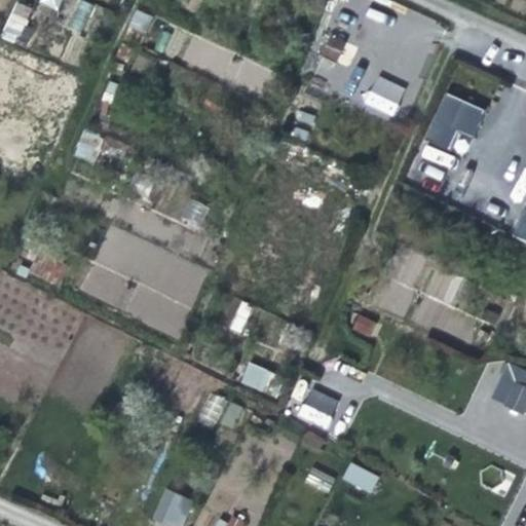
[(19,44),(31,6),(12,0),(0,38),(19,44)]
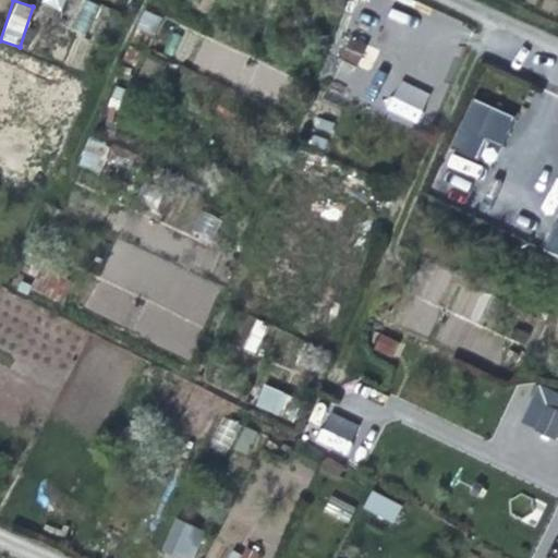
[(40,0),(39,4),(62,12),(65,0),(40,0)]
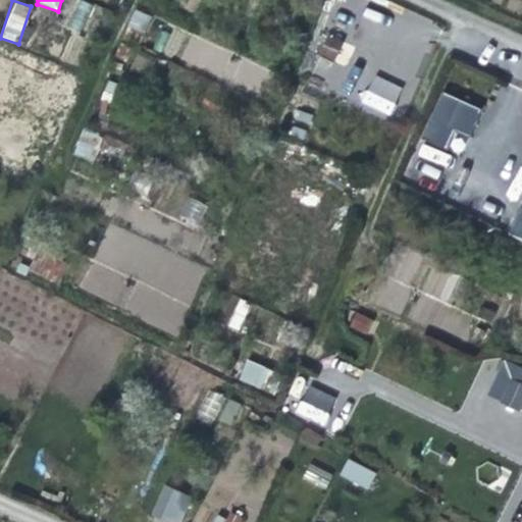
[(73,0),(63,29),(82,36),(94,4),(84,0),(73,0)]
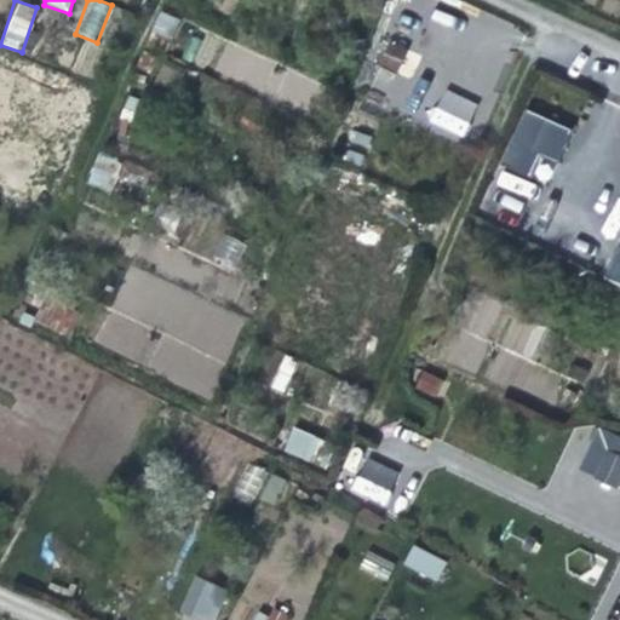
[(378,63),(395,72),(407,46),(390,38),(378,63)]
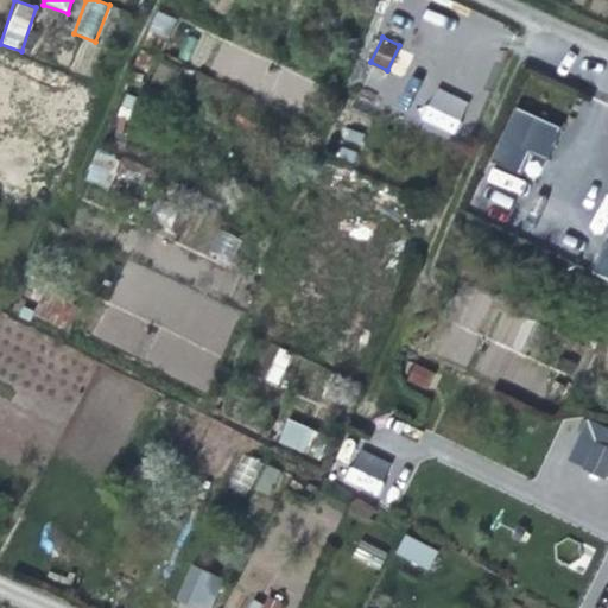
[(453,135),(468,102),(434,87),(418,120),(453,135)]
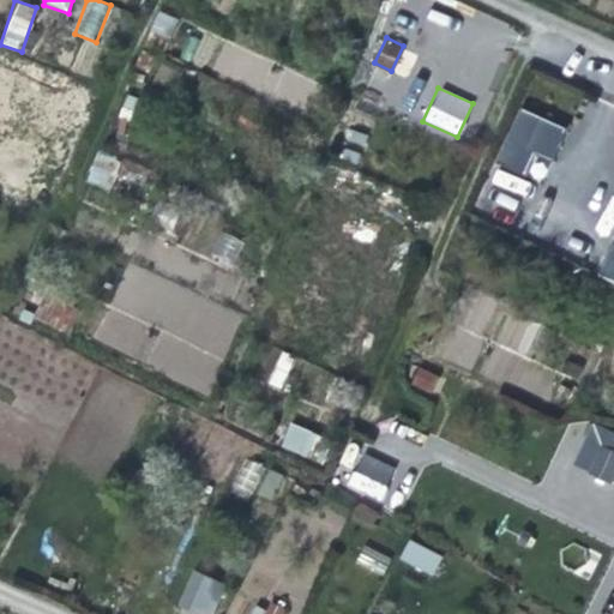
[(109,188),(120,158),(97,150),(86,181),(109,188)]
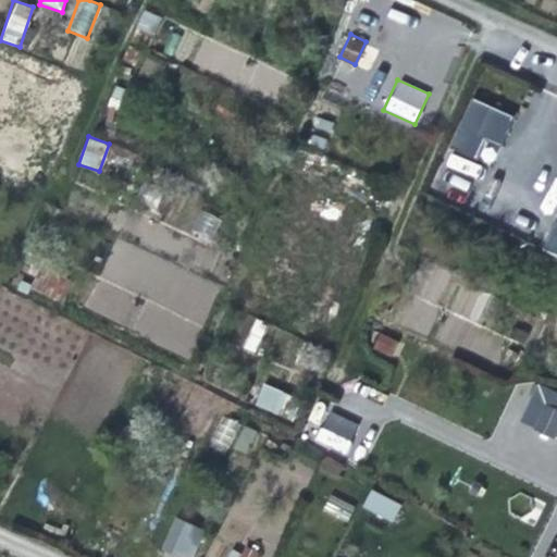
[(210,239),(220,220),(202,210),(192,230),(210,239)]
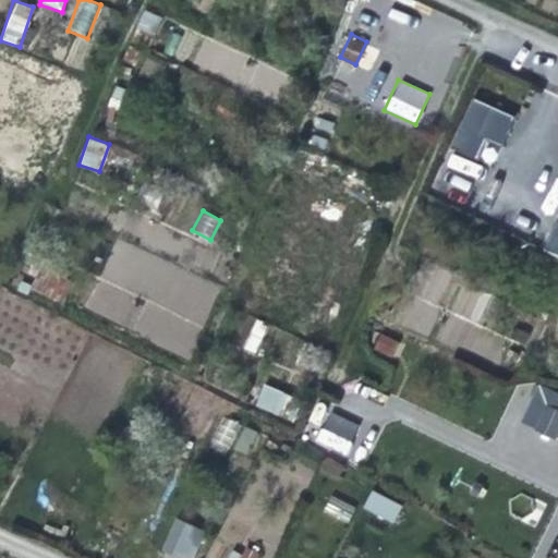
[(557,221),(556,221),(543,250),(557,255),(557,221)]
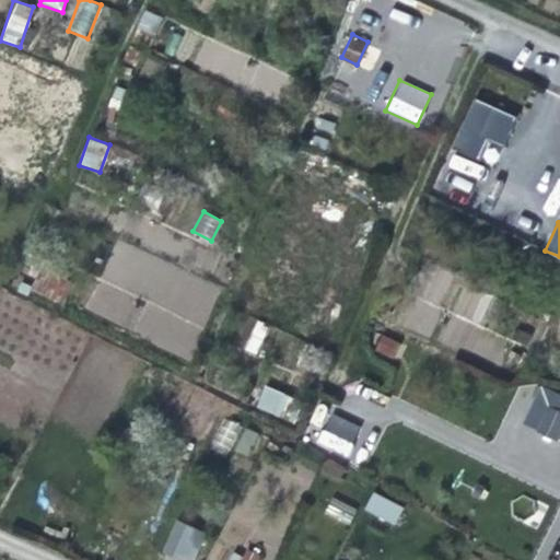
[(374,351),(396,358),(401,341),(380,335),(374,351)]
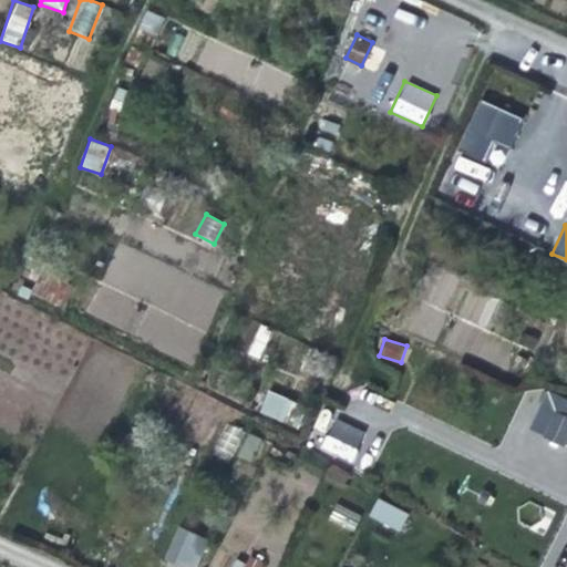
[(267,391),(259,413),(286,423),(295,401),(267,391)]
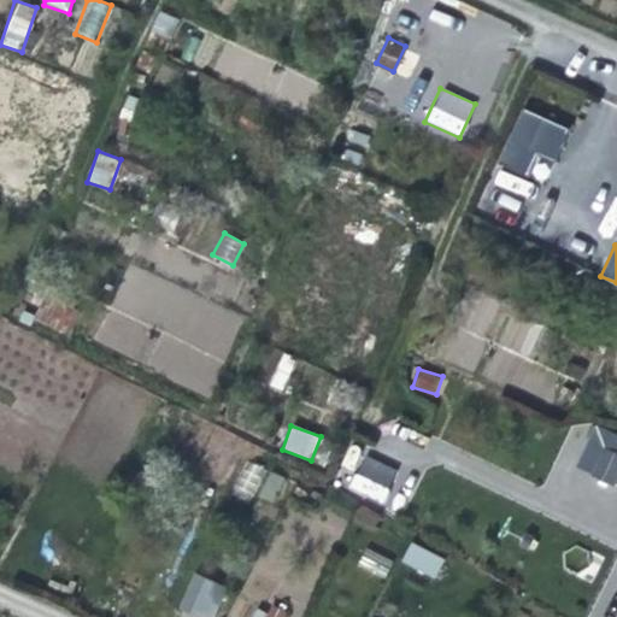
[(616,491),(616,457),(604,452),(594,475),(599,487),(616,492),(616,491)]
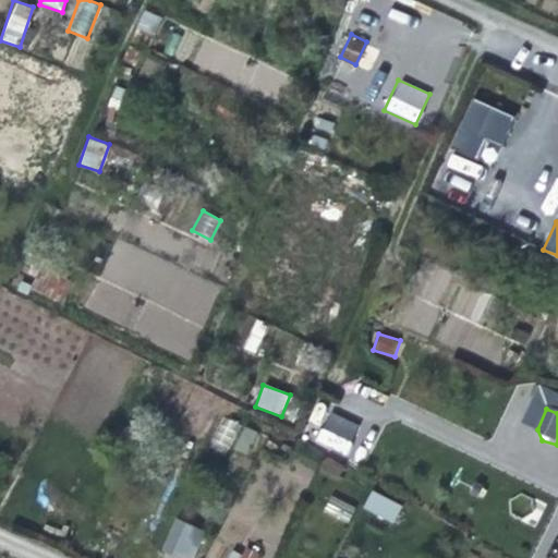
[(314,441),(347,456),(361,425),(328,410),(314,441)]
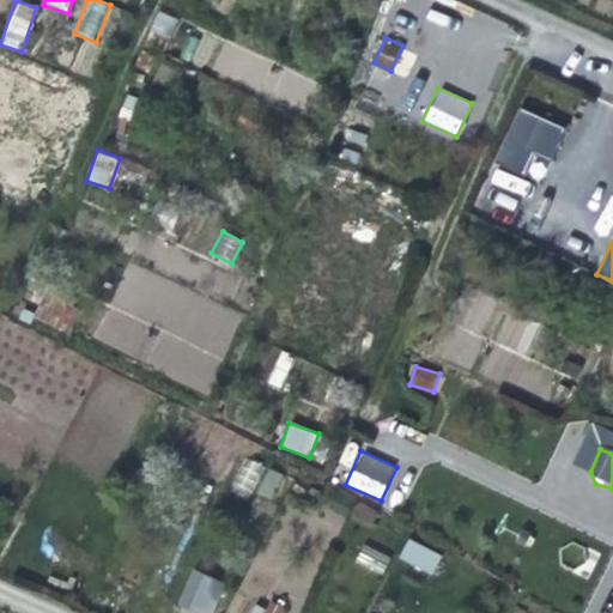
[(243,459),(235,491),(255,496),(263,463),(243,459)]
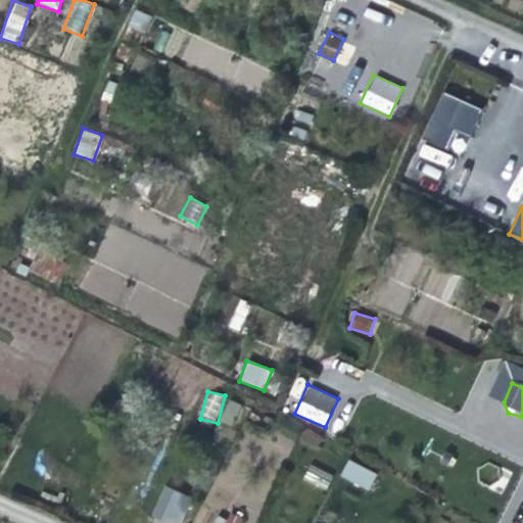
[(339,476),(369,490),(378,474),(347,460),(339,476)]
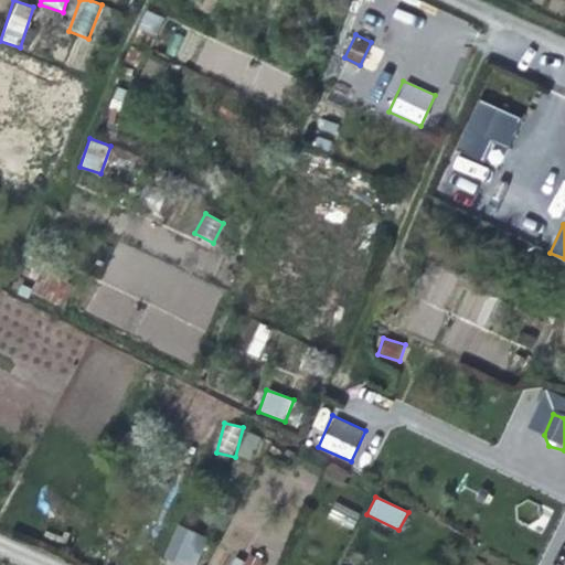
[(333,503),(329,518),(354,525),(359,511),(333,503)]
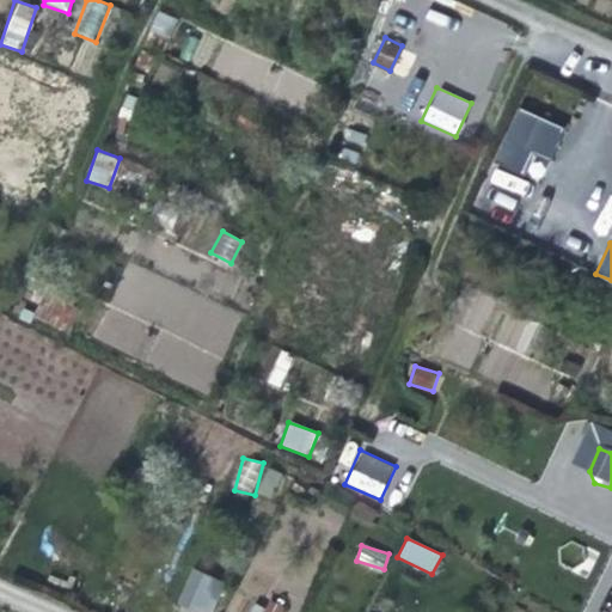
[(208,586),(191,577),(181,598),(197,606),(208,586)]
